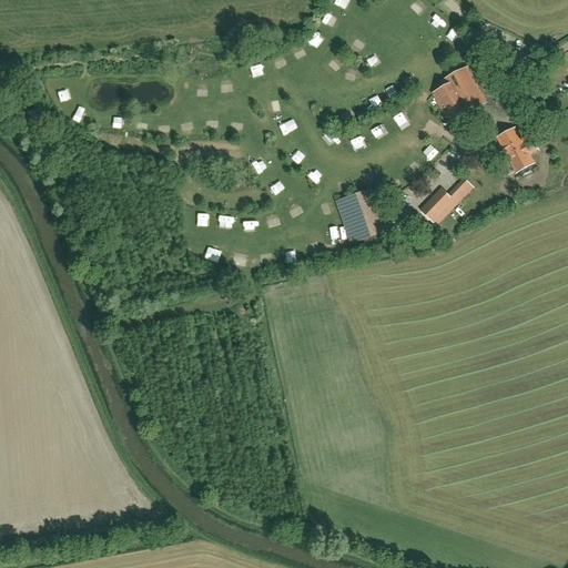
[(345,77),(357,82),(362,72),(350,67),(345,77)]
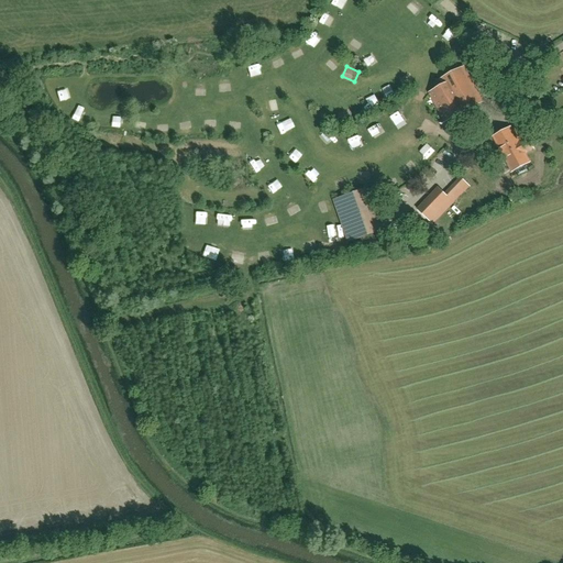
[(442,87),(429,94),(444,123),(482,103),(463,67),(439,80),(442,87)]
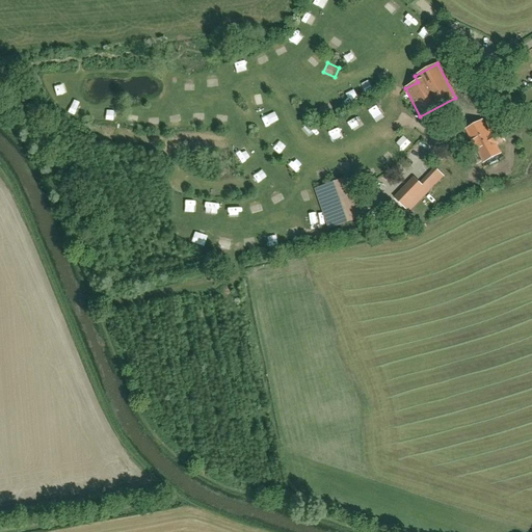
[(184,89),(194,89),(194,79),(184,79),(184,89)]
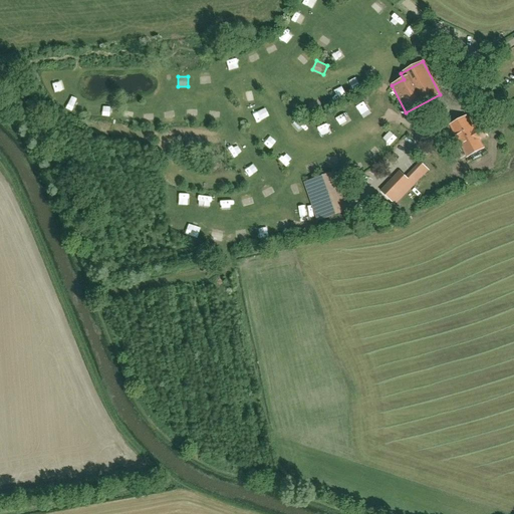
[(66,108),(75,112),(80,97),(71,94),(66,108)]
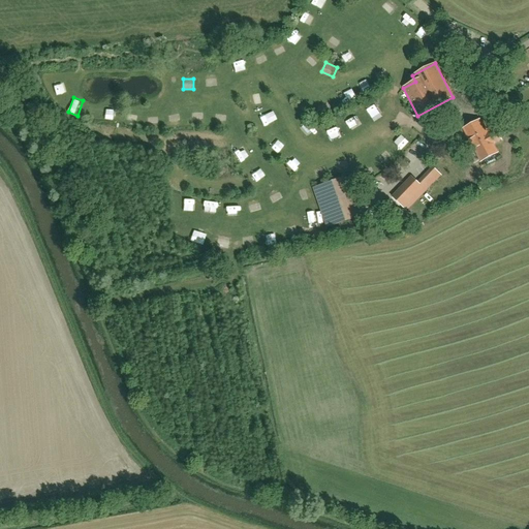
[(309,121),(303,126),(309,133),(315,129),(309,121)]
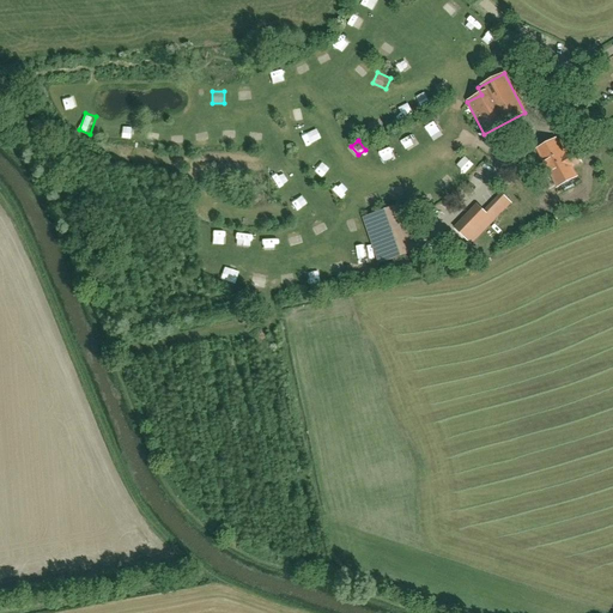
[(556,140),(538,150),(558,187),(576,177),(571,168),(581,163),(574,150),(564,155),(556,140)]
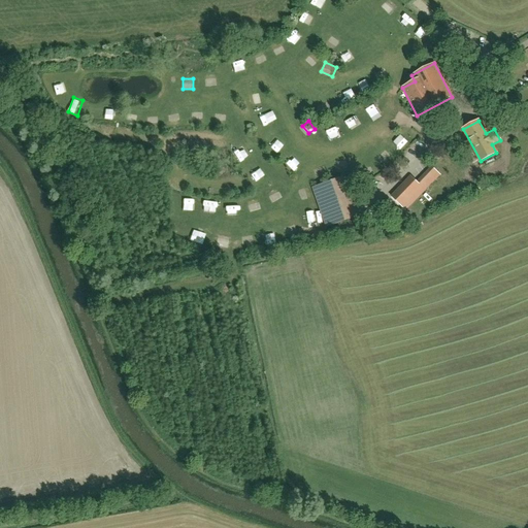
[(395,141),(402,150),(410,142),(402,134),(395,141)]
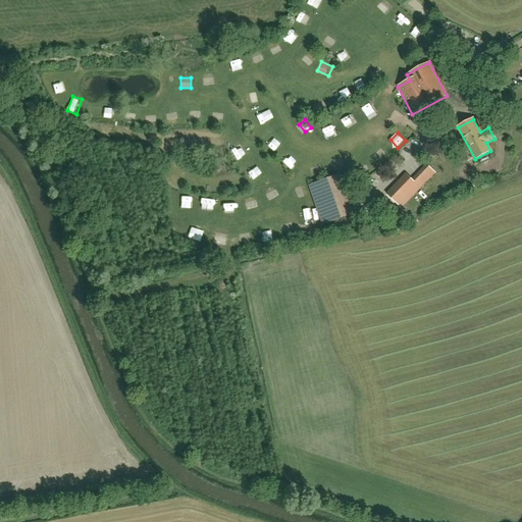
[(376,168),(368,180),(376,187),(384,174),(376,168)]
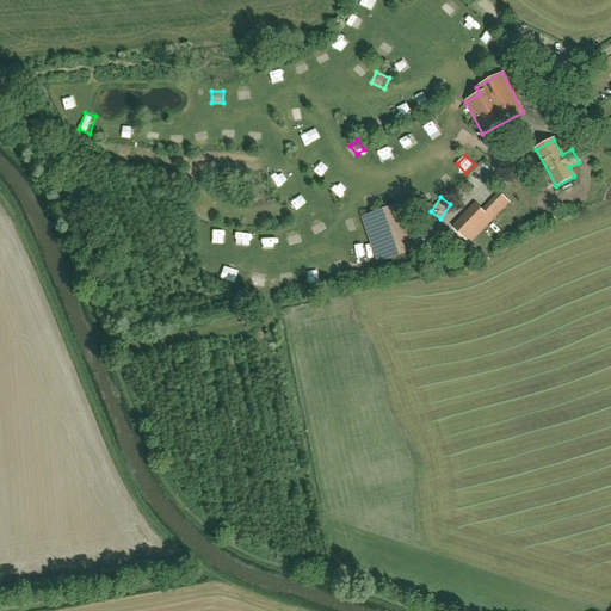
[(377,264),(413,252),(397,205),(362,217),(377,264)]
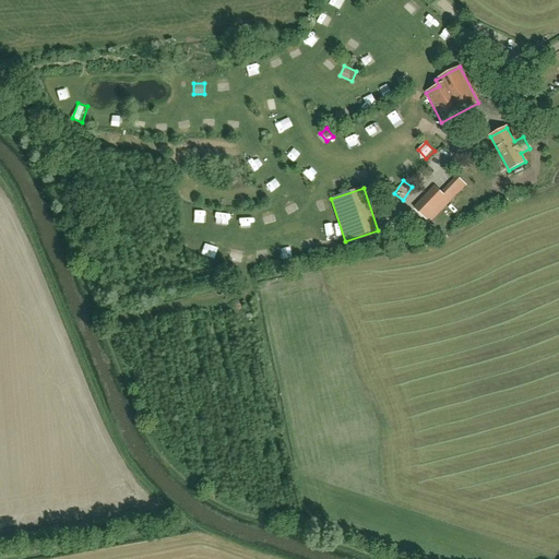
[(436,188),(415,209),(424,217),(444,197),(436,188)]
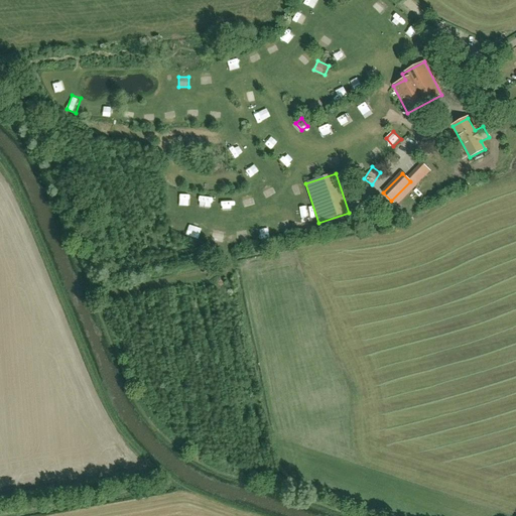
[(379,204),(385,199),(381,195),(375,199),(379,204)]
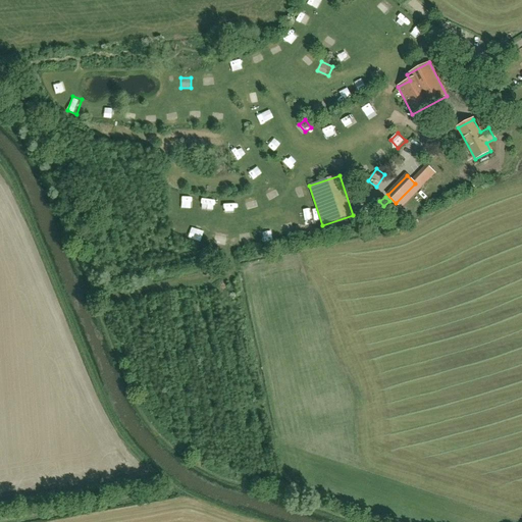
[(188,238),(201,243),(205,231),(192,227),(188,238)]
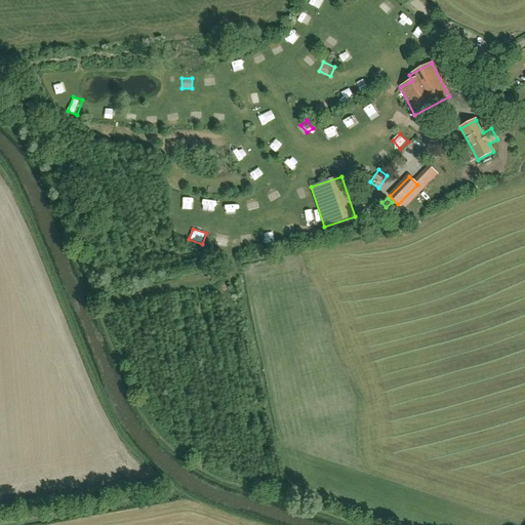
All buildings are outlined.
